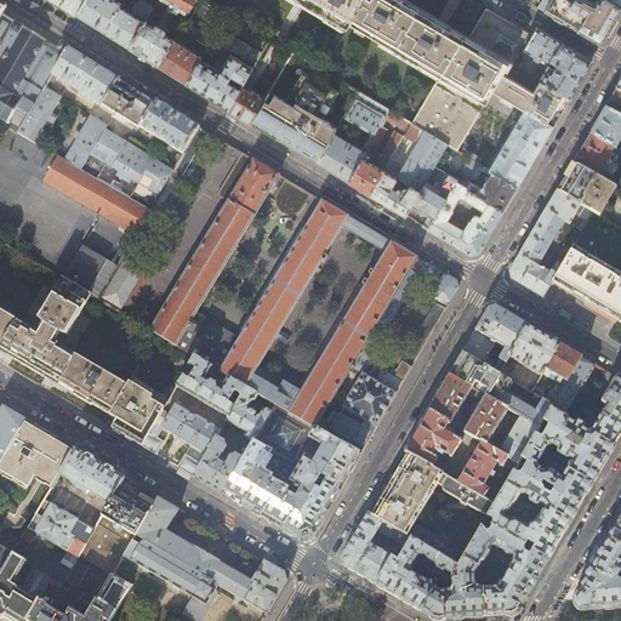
[(52,0),(60,4),(77,15),(85,0),(52,0)]
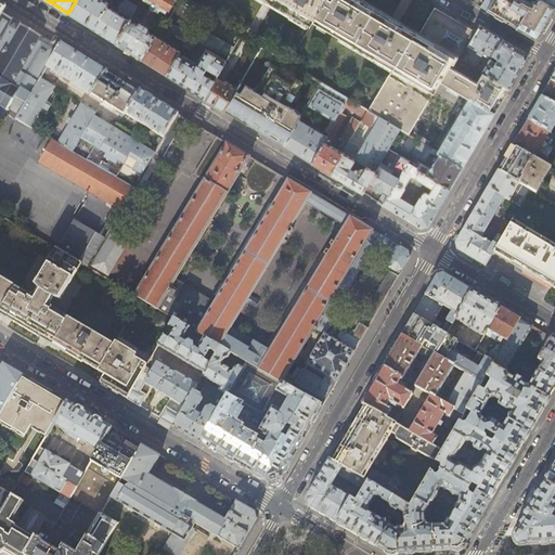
[(76,0),(68,13),(80,21),(92,28),(105,5),(108,1),(106,0),(76,0)]
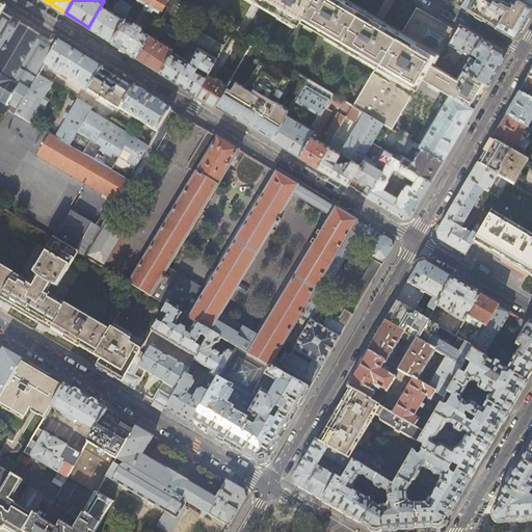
[(101,5),(88,27),(100,33),(110,41),(131,5),(123,0),(118,0),(112,12),(101,5)]
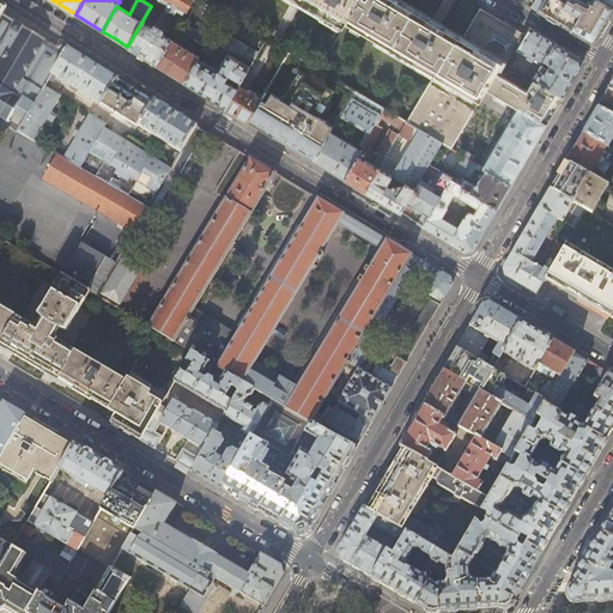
[(155,0),(151,6),(127,47),(141,55),(156,65),(176,28),(193,0),(155,0)]
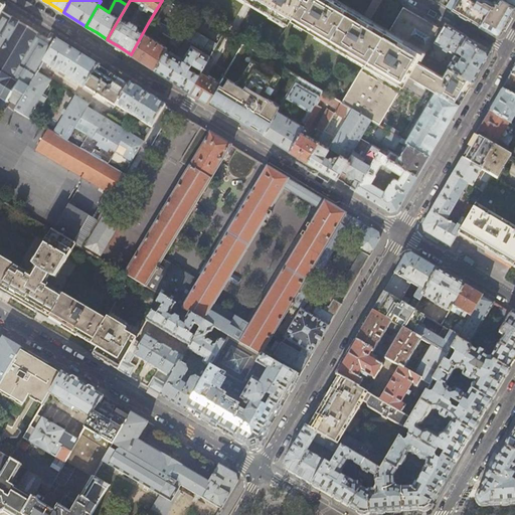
[(184,9),(168,0),(166,0),(155,20),(172,30),(184,9)]
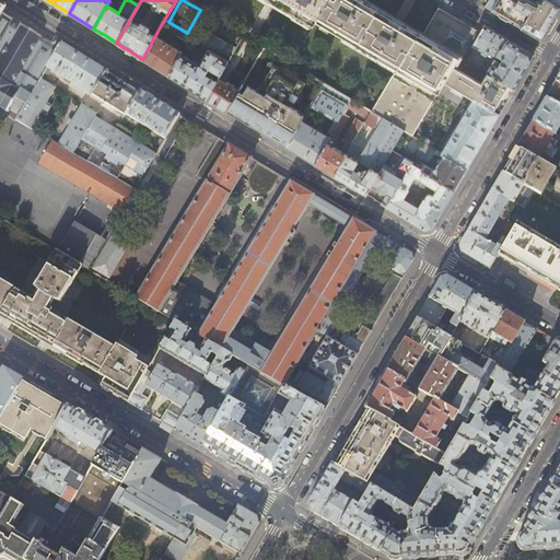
[(270,0),(314,25),(316,21),(328,0),(270,0)]
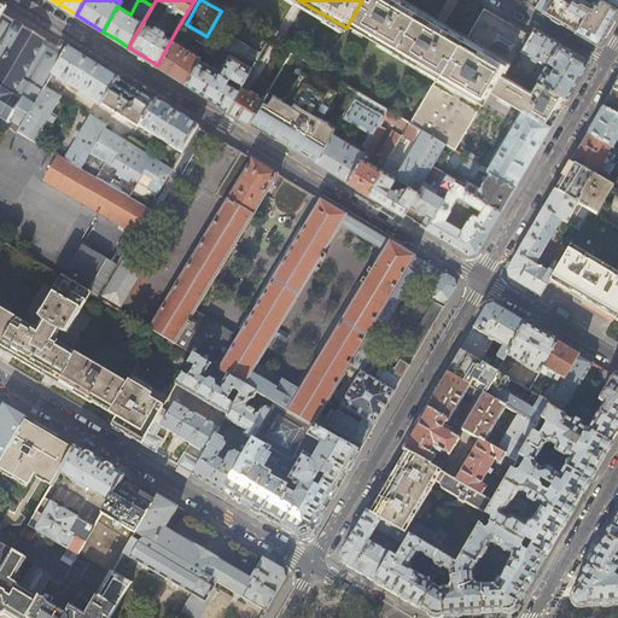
[(362,0),(349,23),(437,75),(408,122),(444,144),(454,150),(489,89),(520,109),(522,108),(551,126),(554,118),(567,97),(536,77),(511,63),(519,50),(529,35),(514,27),(483,9),(465,39),(442,25),(415,10),(398,0),(362,0)]
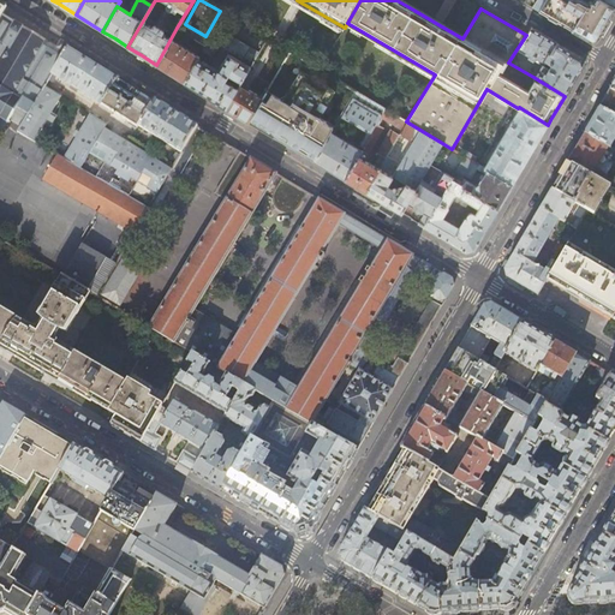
[(537,0),(532,7),(539,12),(545,0),(537,0)]
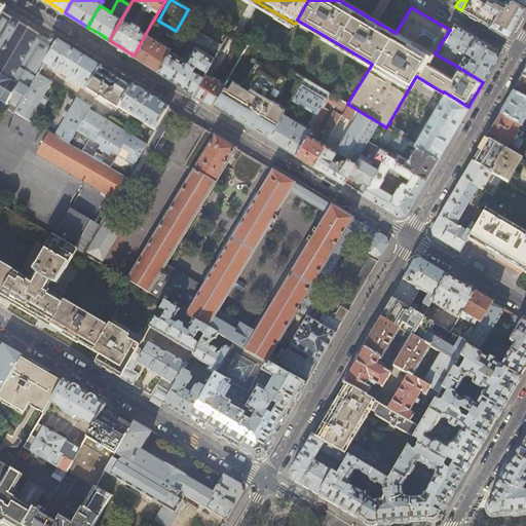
[(466,0),(461,10),(487,25),(504,36),(506,36),(509,36),(511,35),(512,32),(513,31),(519,21),(525,7),(525,6),(514,0),(504,0),(503,1),(500,0),(466,0)]
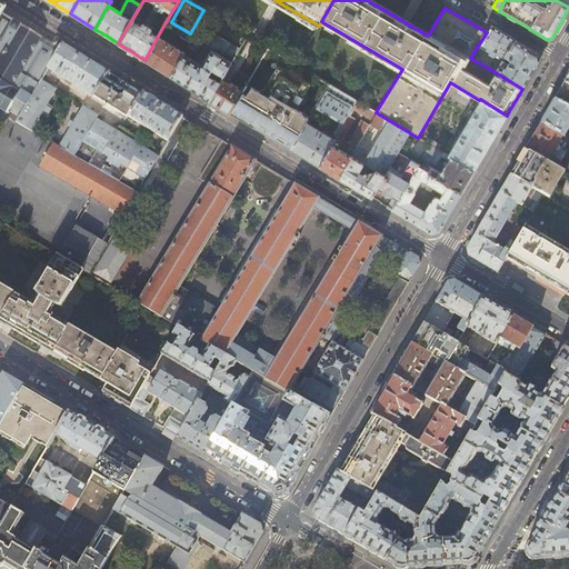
[(207,12),(190,42),(187,47),(196,51),(208,30),(209,31),(217,18),(207,12)]
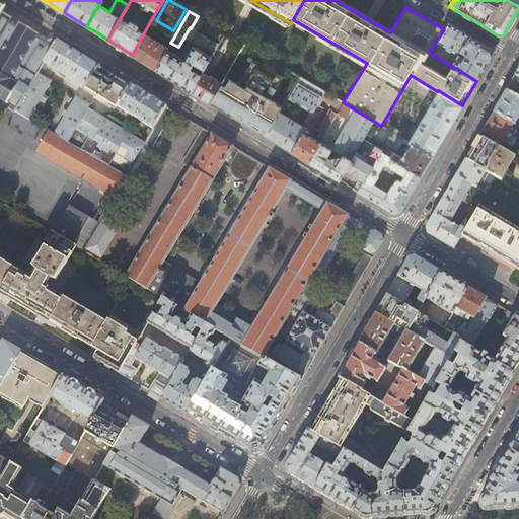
[(0,113),(6,102),(8,103),(7,101),(14,90),(23,95),(39,73),(41,67),(55,44),(46,39),(13,19),(1,12),(0,13),(0,113)]
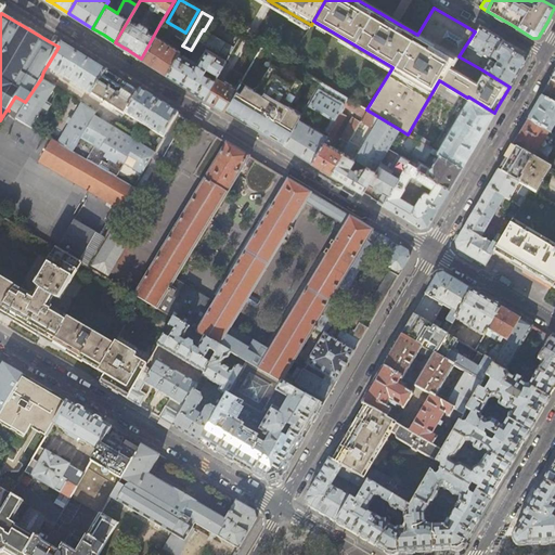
[(159,25),(141,59),(153,66),(166,74),(178,53),(180,51),(160,39),(167,29),(159,25)]
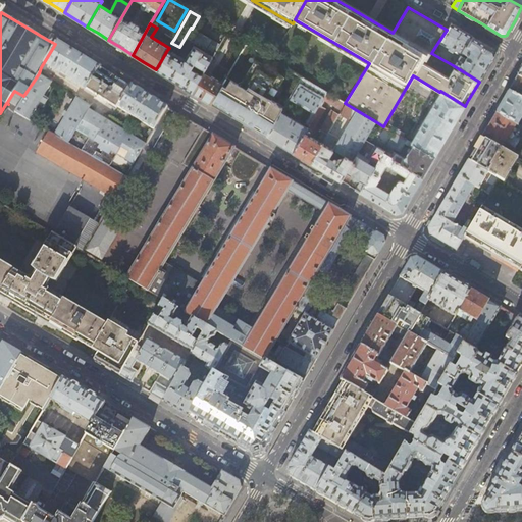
[(446,48),(450,51),(452,49),(460,54),(453,65),(479,82),(487,67),(496,54),(493,49),(464,31),(451,23),(447,30),(438,42),(447,46),(446,48)]
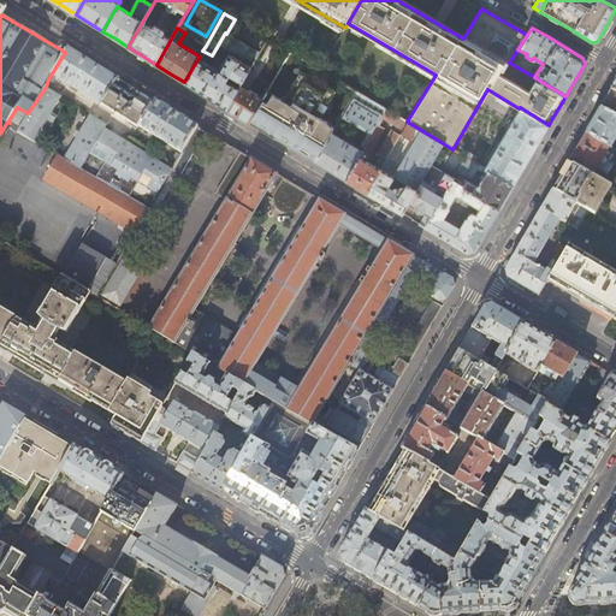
[(197,59),(184,82),(205,95),(226,108),(237,89),(226,82),(230,75),(232,76),(230,80),(234,82),(236,78),(242,82),(259,52),(230,36),(224,47),(242,58),(241,61),(227,54),(218,71),(197,59)]
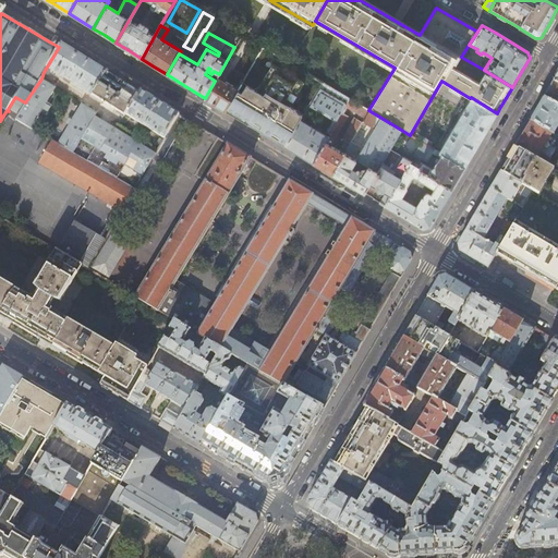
[(186,41),(177,35),(173,39),(183,46),(186,41)]
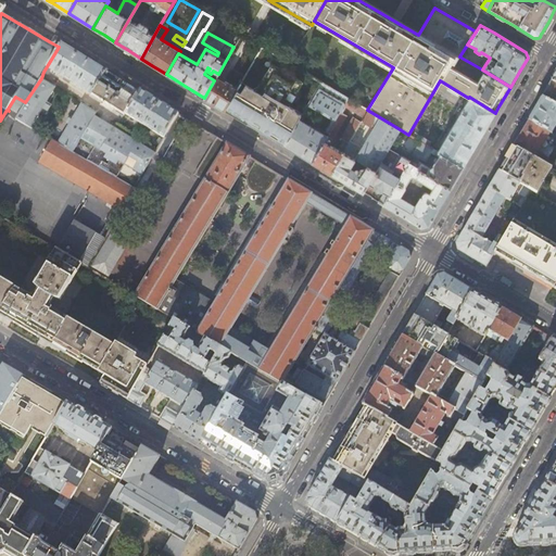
[(166,136),(179,112),(160,100),(141,88),(139,90),(116,76),(108,71),(108,68),(103,66),(85,54),(63,41),(59,47),(43,72),(48,74),(51,68),(91,95),(92,93),(104,101),(103,103),(111,109),(113,105),(125,113),(127,112),(166,136)]
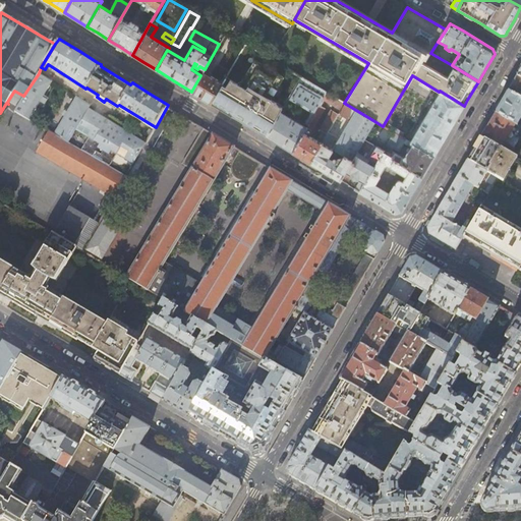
[(245,45),(226,76),(238,84),(252,61),(254,61),(259,53),(245,45)]
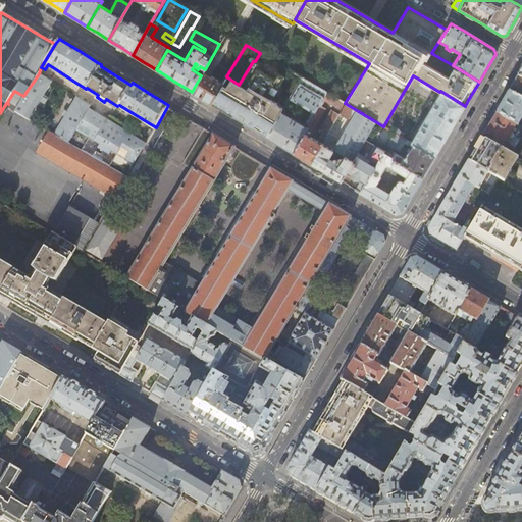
[(51,81),(39,73),(23,96),(15,111),(30,118),(39,101),(40,101),(43,102),(45,99),(42,96),(51,81)]
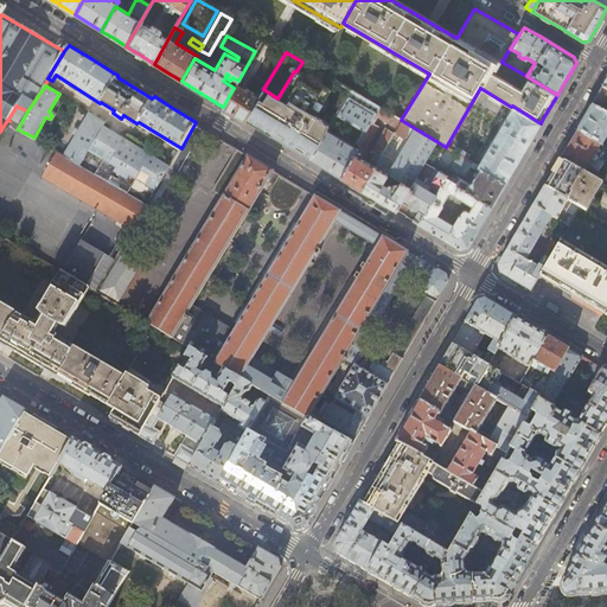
[(234,88),(223,107),(234,113),(244,120),(257,98),(236,85),(234,88)]
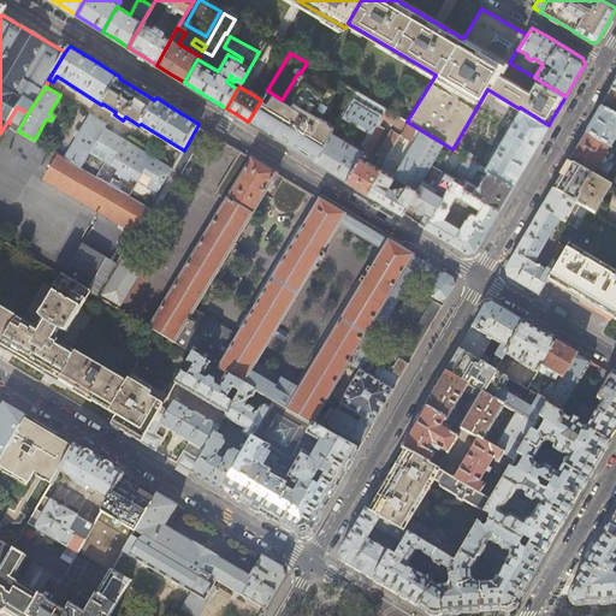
[(615,93),(611,90),(605,99),(600,108),(615,117),(615,93)]
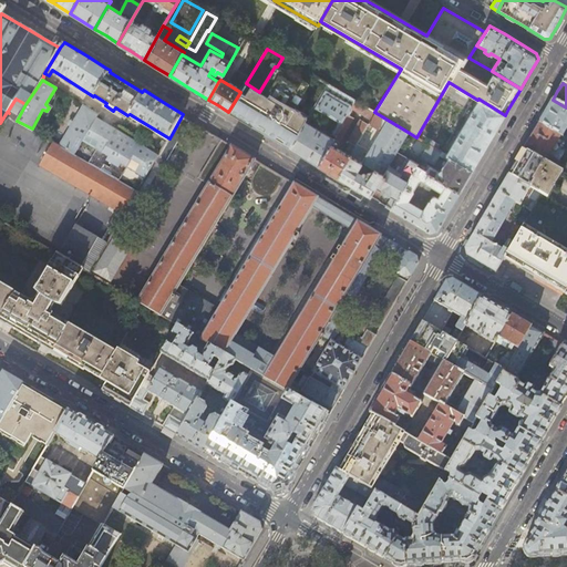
[(303,157),(318,166),(333,140),(310,125),(313,121),(317,123),(323,112),(339,121),(331,134),(336,136),(348,115),(351,109),(356,101),(327,84),(289,148),(303,157)]
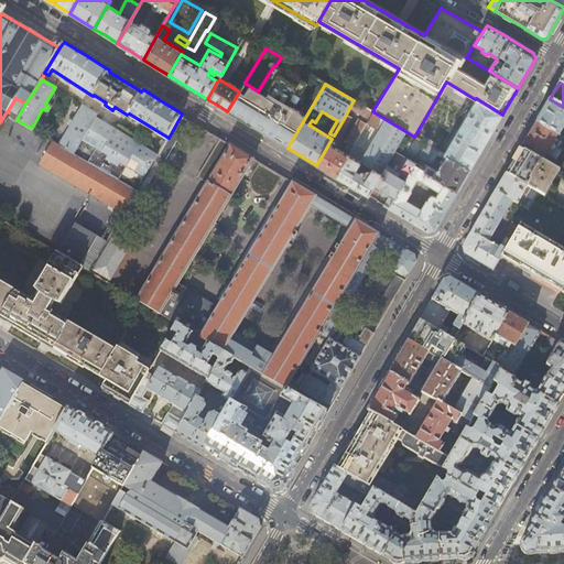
[(286,147),(304,116),(267,94),(264,96),(247,86),(241,95),(239,94),(228,112),(286,147)]
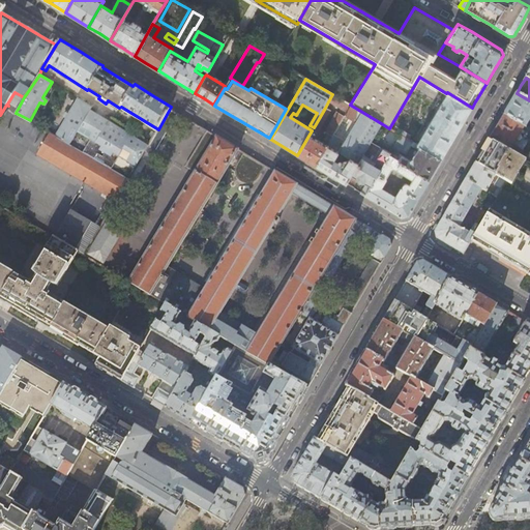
[(460,128),(472,108),(447,92),(446,93),(416,144),(441,159),(460,128)]
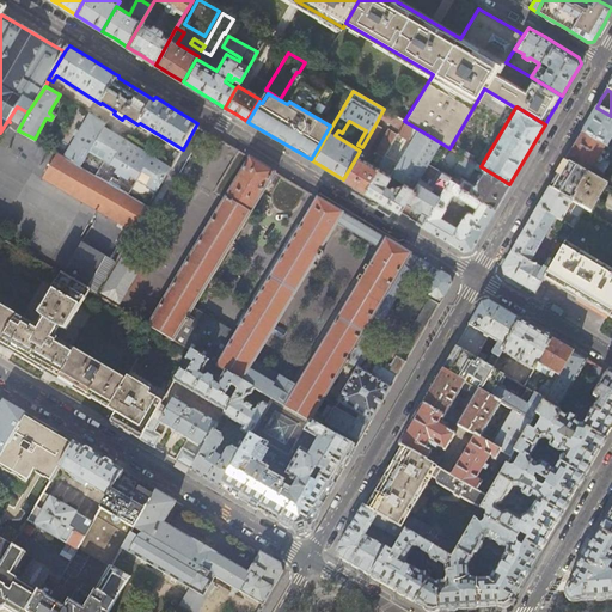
[(611,116),(597,108),(589,120),(582,133),(607,147),(611,138),(611,116)]
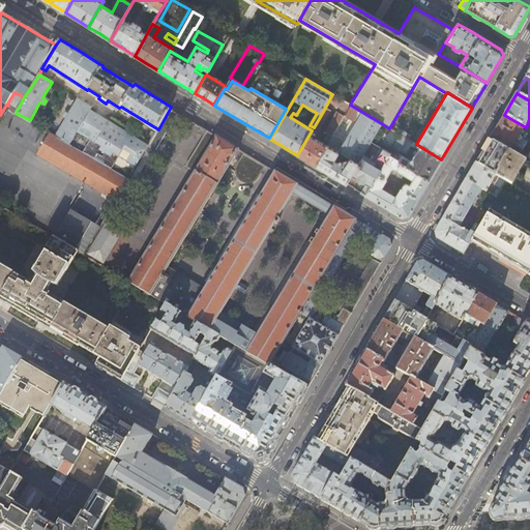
[(346,112),(350,105),(332,94),(328,101),(346,112)]
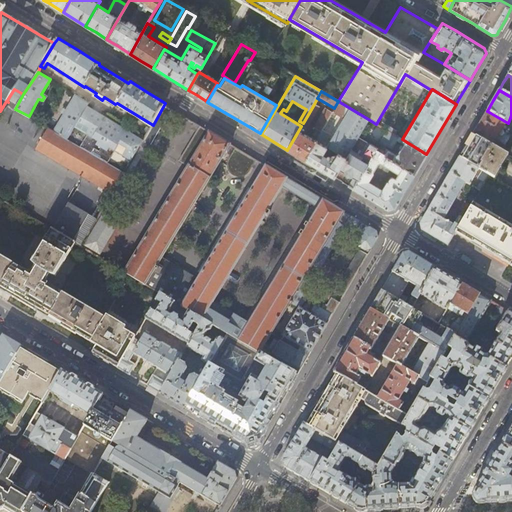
[(140,145),(145,137),(108,114),(106,116),(92,108),(93,107),(92,105),(75,95),(66,110),(63,108),(61,112),(63,113),(63,114),(53,131),(124,172),(140,145)]
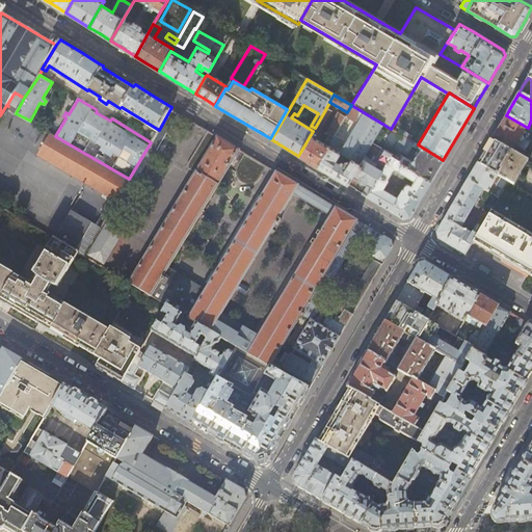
[(342,122),(316,166),(331,176),(347,185),(352,176),(372,142),(382,124),(351,105),(347,112),(345,116),(356,122),(338,153),(336,152),(338,150),(336,148),(339,138),(339,139),(347,124),(342,122)]
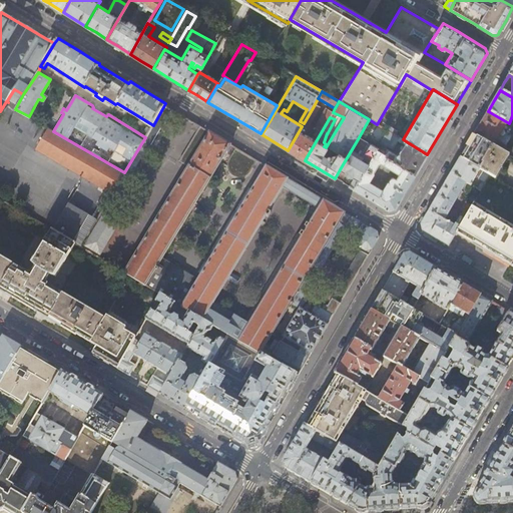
[(173,108),(165,103),(153,125),(151,127),(149,131),(145,137),(140,145),(150,150),(173,108)]
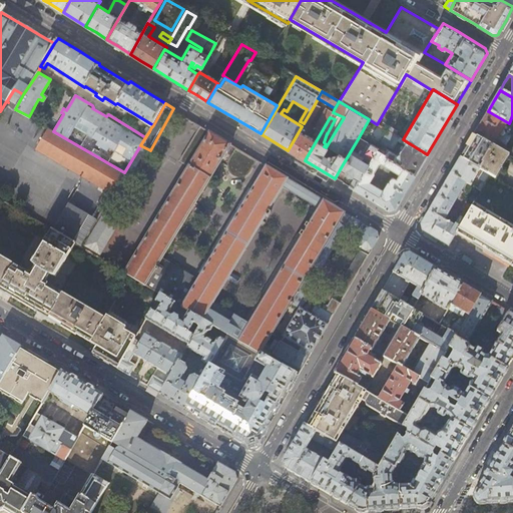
[(296,155),(305,160),(330,117),(333,112),(325,108),(314,127),(317,129),(312,138),(304,134),(319,107),(315,104),(304,123),(302,126),(288,150),(296,155)]
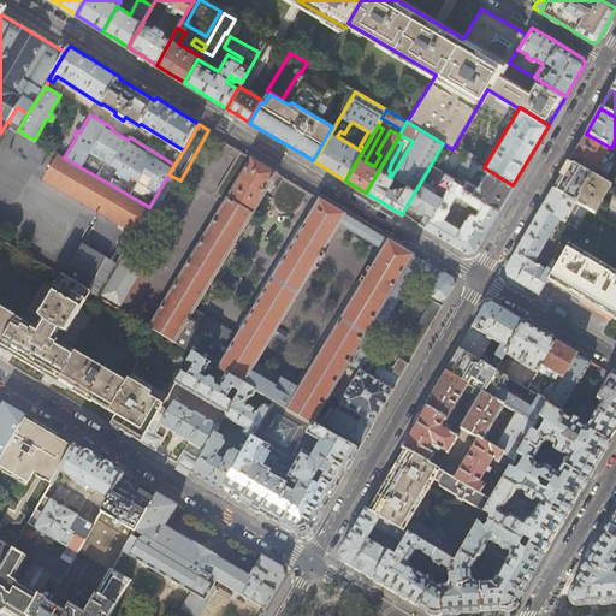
[(615,160),(615,150),(614,150),(611,148),(586,134),(578,147),(569,161),(599,179),(600,177),(594,173),(597,169),(608,175),(615,160)]
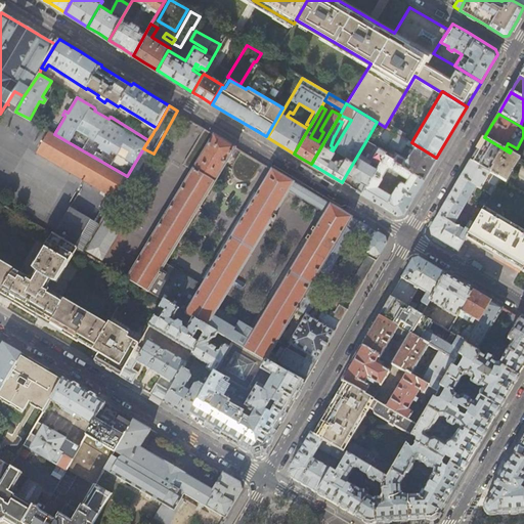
[(272,169),(203,286),(167,263),(236,146),(200,124),(197,129),(202,133),(185,162),(194,167),(129,276),(165,300),(179,309),(193,317),(208,326),(218,333),(233,342),(266,361),(297,309),(306,315),(290,344),(317,360),(319,357),(332,337),(347,310),(340,306),(335,313),(334,313),(331,317),(321,311),(316,321),(307,315),(325,286),(322,284),(315,279),(347,226),(353,230),(353,231),(362,236),(363,235),(369,239),(362,250),(375,258),(373,260),(366,257),(363,262),(365,263),(346,298),(352,302),(382,250),(386,244),(385,236),(365,225),(315,194),(272,169)]
